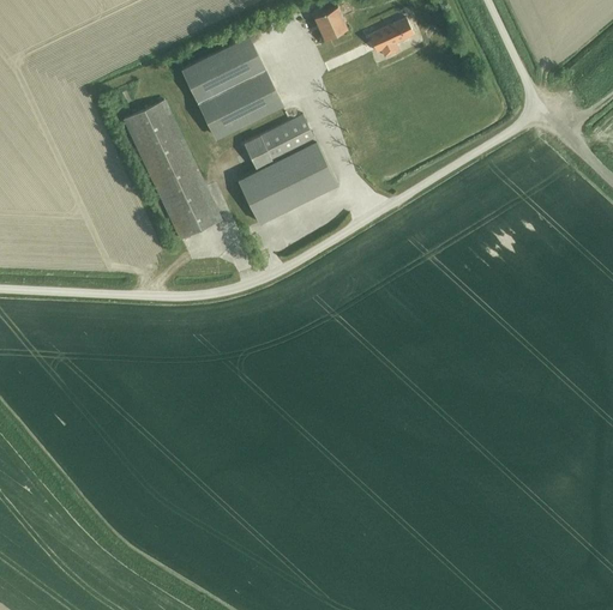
[(338,10),(314,20),(324,42),(348,31),(338,10)]
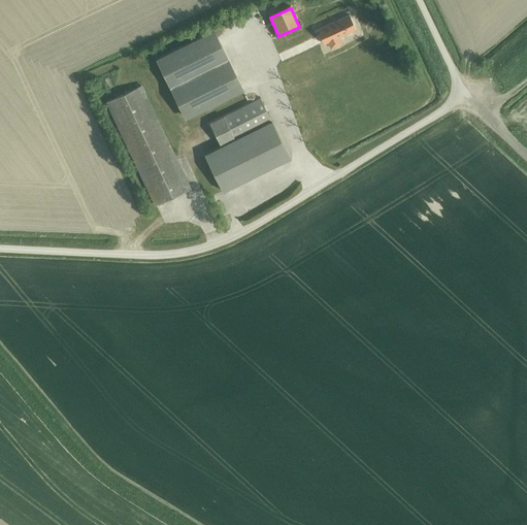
[(350,17),(318,32),(325,46),(328,45),(331,51),(343,44),(340,39),(357,32),(350,17)]
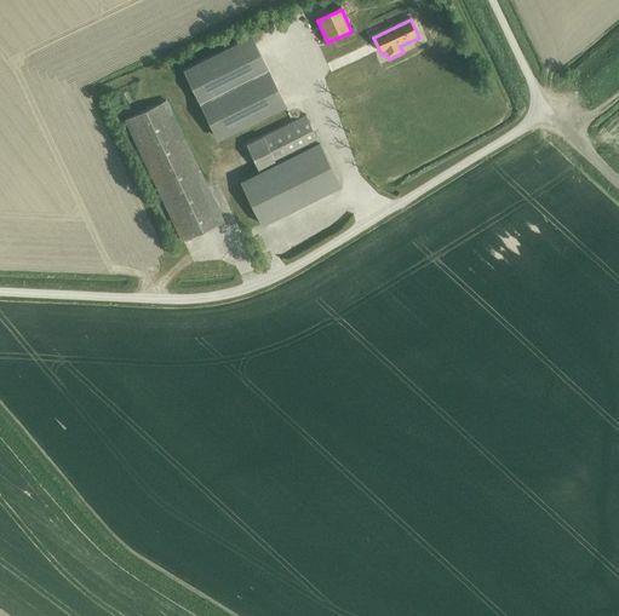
[(185,70),(219,140),(285,108),(251,39),(185,70)]
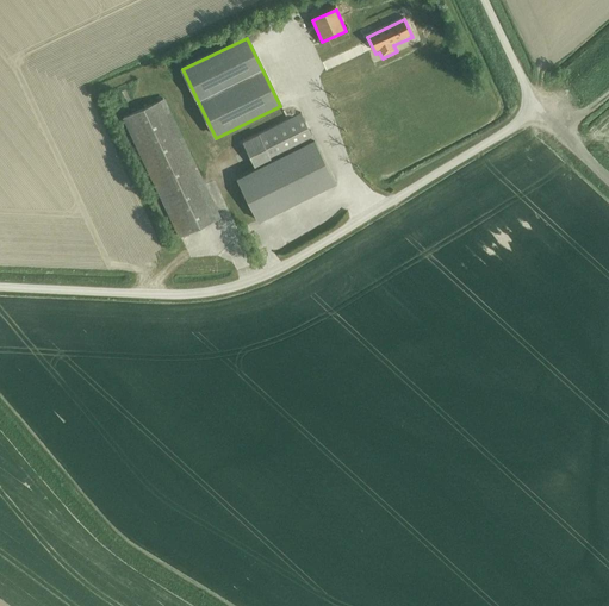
[(181,239),(221,222),(165,101),(124,120),(181,239)]
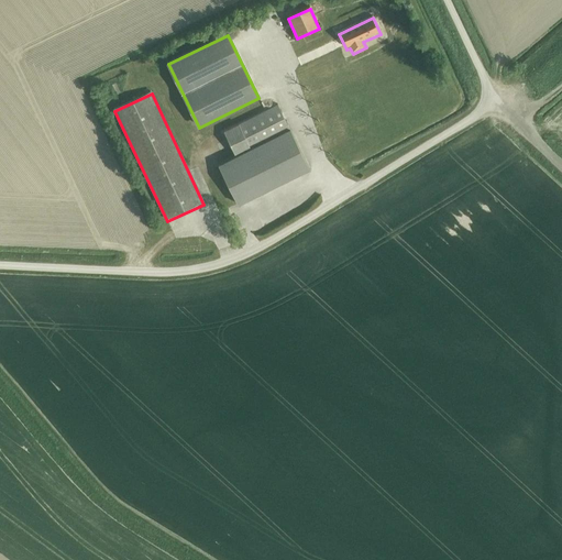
[(224,133),(237,157),(219,166),(239,206),(310,171),(290,131),(278,107),(224,133)]
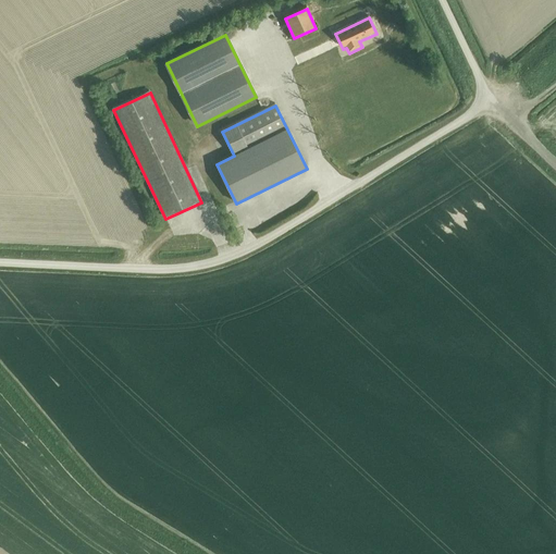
All buildings are outlined.
